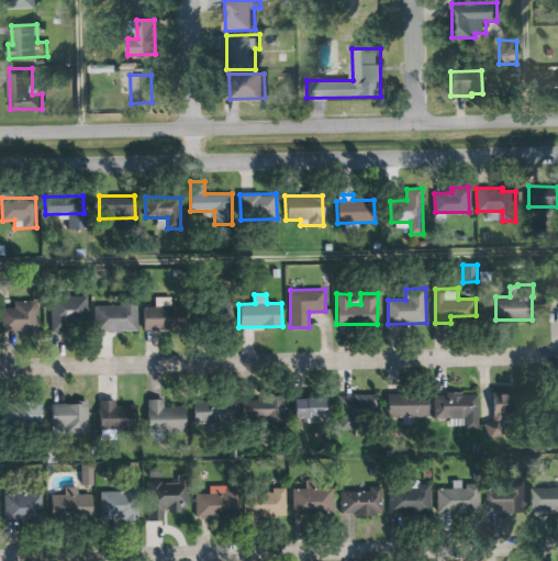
[(89,296),(52,295),(52,331),(69,332),(69,322),(88,323),(89,296)]
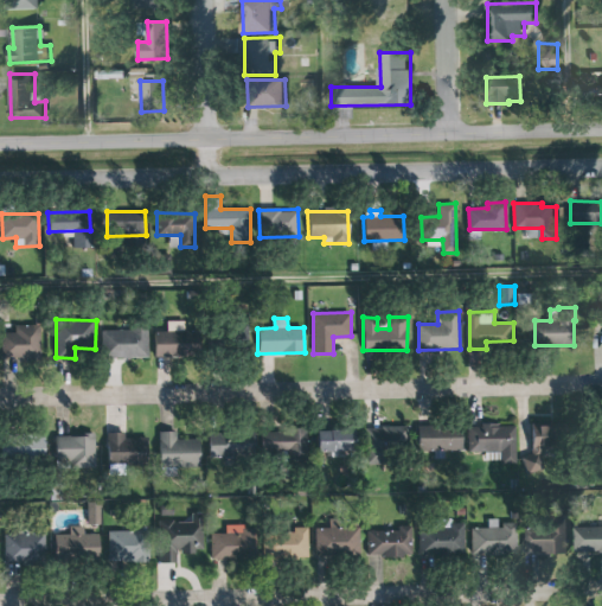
[(186,320),(168,320),(168,331),(154,332),(155,357),(191,356),(190,332),(186,332),(186,320)]
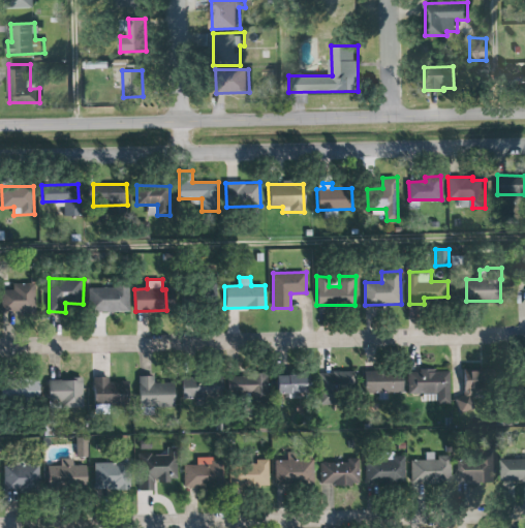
[(198,282),(197,304),(217,304),(218,283),(198,282)]
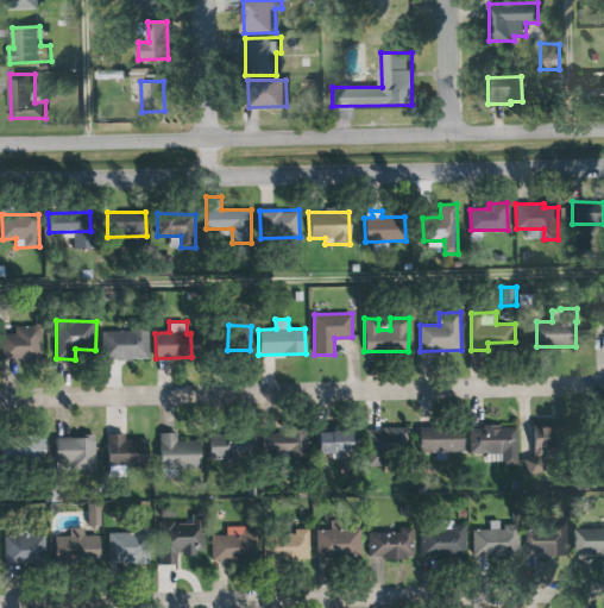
[(4,333),(5,357),(44,356),(43,326),(18,326),(18,333),(4,333)]
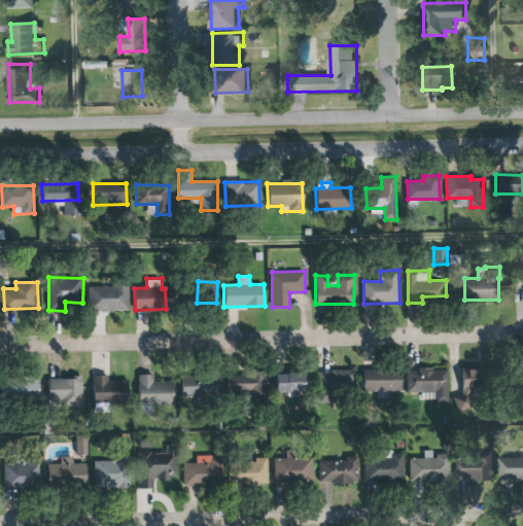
[(91,311),(131,310),(130,284),(91,285),(91,311)]
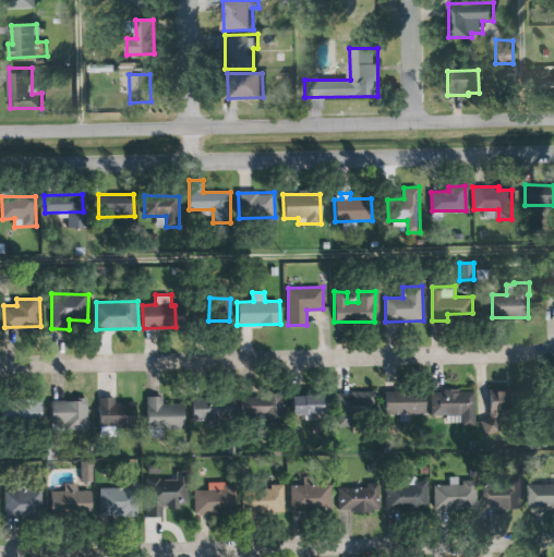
[(433,392),(433,414),(462,414),(462,425),(477,425),(476,391),(462,391),(462,388),(445,389),(445,391),(433,392)]
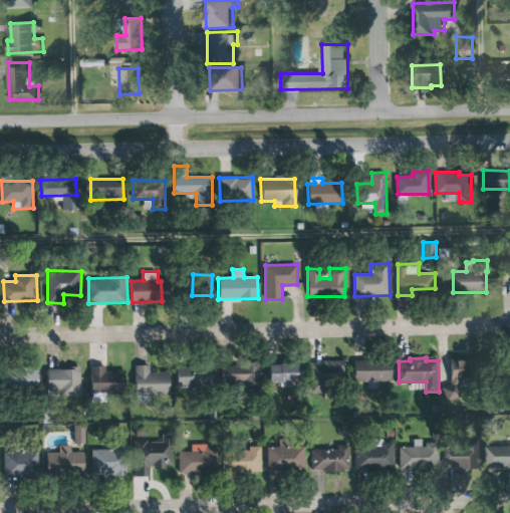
[(346,380),(346,360),(310,361),(311,391),(320,391),(319,381),(346,380)]
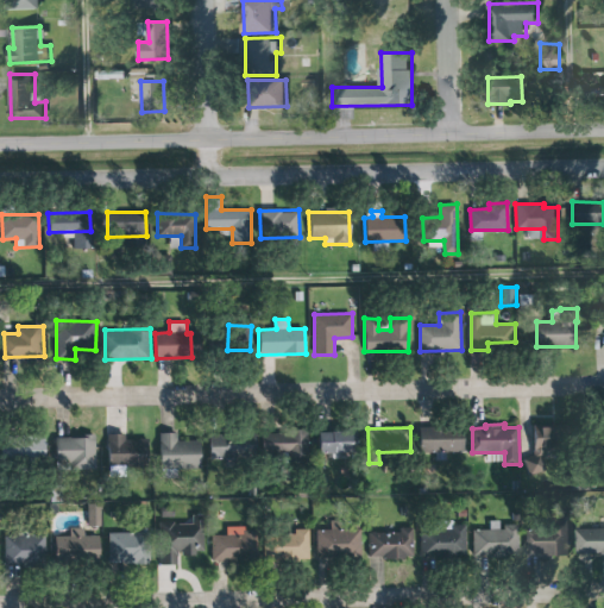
[(419,428),(419,452),(464,451),(464,427),(419,428)]
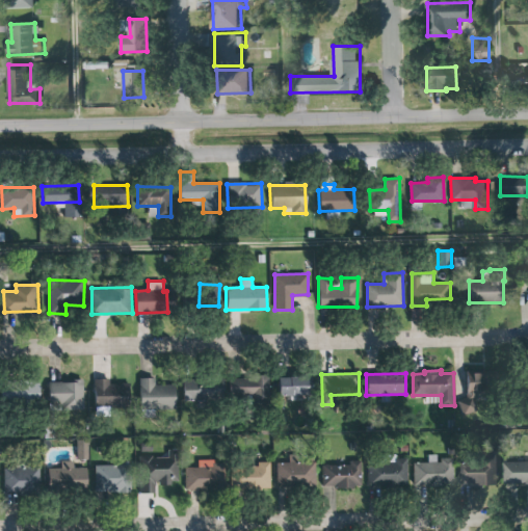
[(459,399),(459,413),(479,412),(478,391),(486,390),(485,373),(466,374),(467,399),(459,399)]
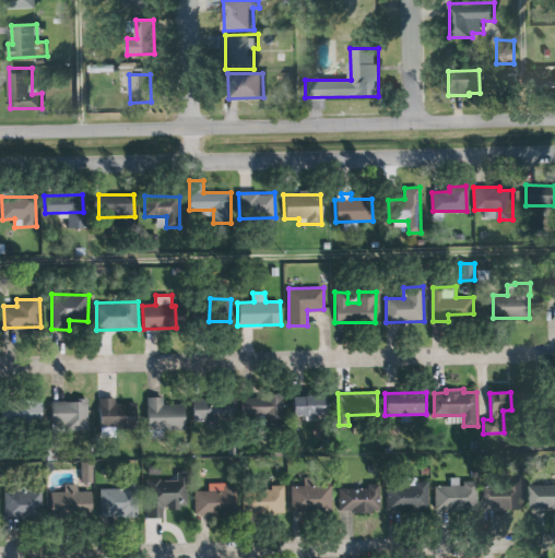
[(192,419),(232,418),(231,394),(191,396),(192,419)]
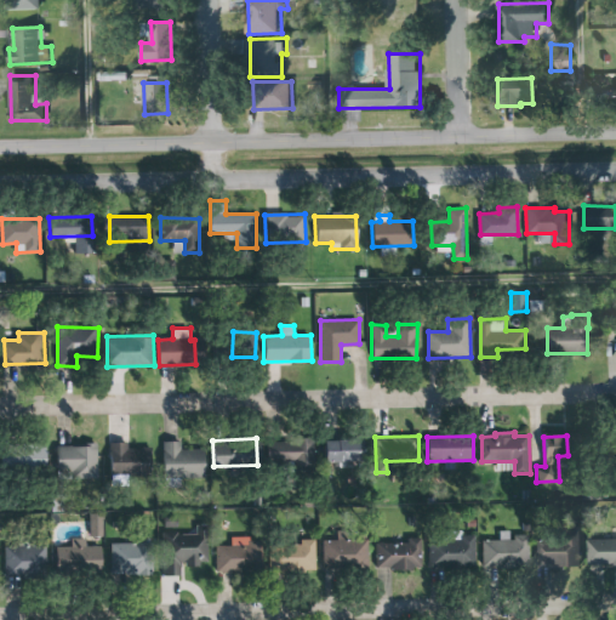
[(319,462),(359,461),(358,439),(318,441),(319,462)]
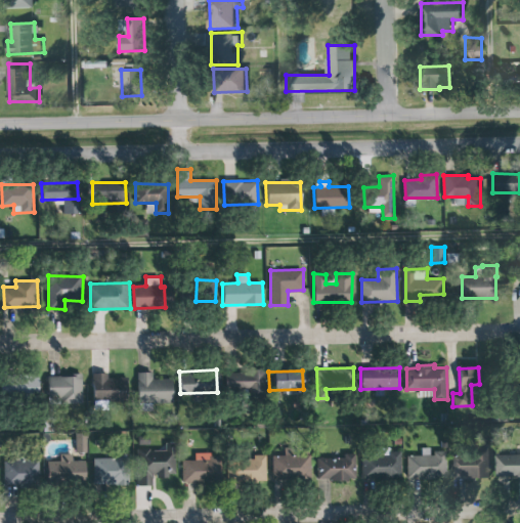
[(95,373),(109,372),(109,377),(129,377),(130,402),(96,403),(95,373)]
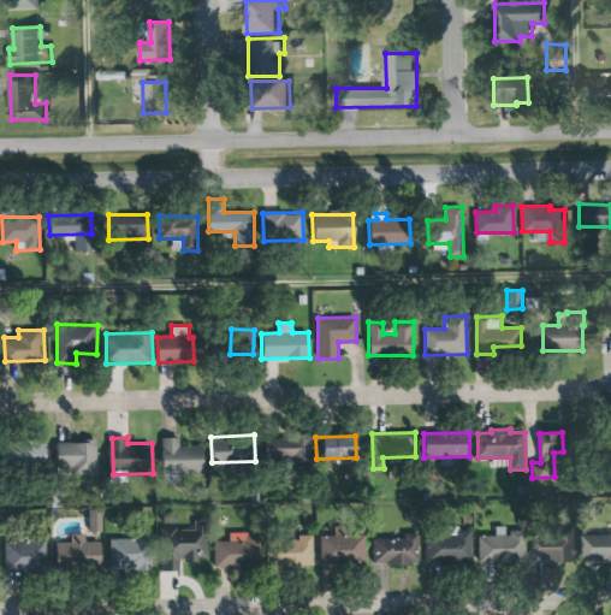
[(266,459),(309,460),(309,437),(266,437),(266,459)]
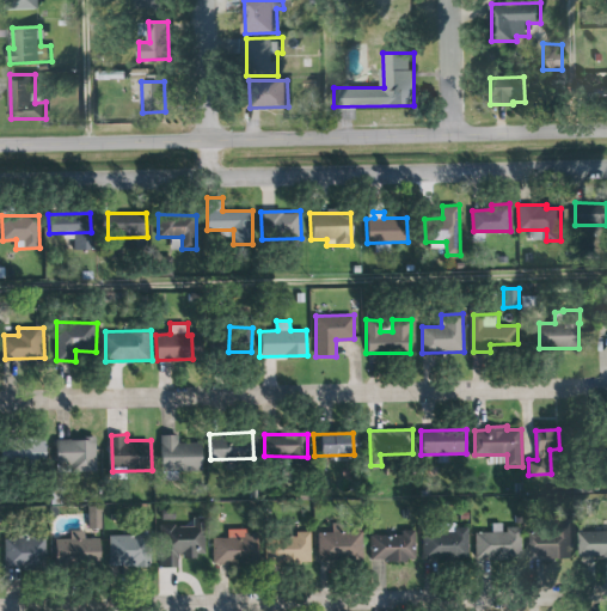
[(178,441),(179,435),(160,435),(159,470),(201,471),(201,443),(178,441)]
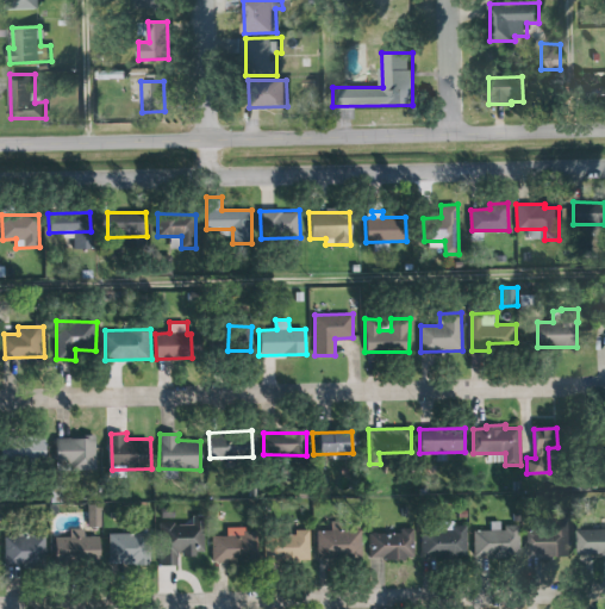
[(8,435),(7,459),(44,460),(44,436),(8,435)]
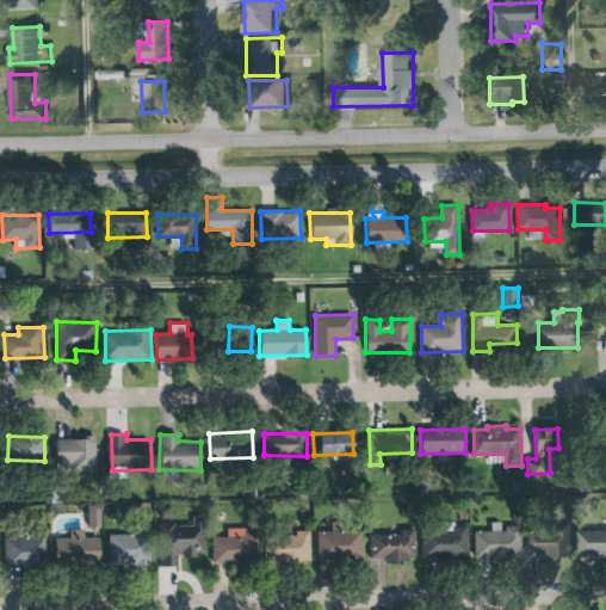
[(55,461),(75,460),(75,470),(98,470),(97,437),(54,438),(55,461)]
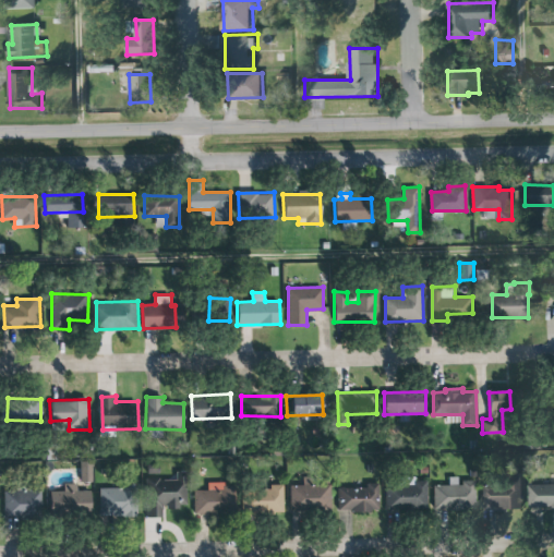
[(94,461),(82,461),(82,482),(94,481),(94,461)]
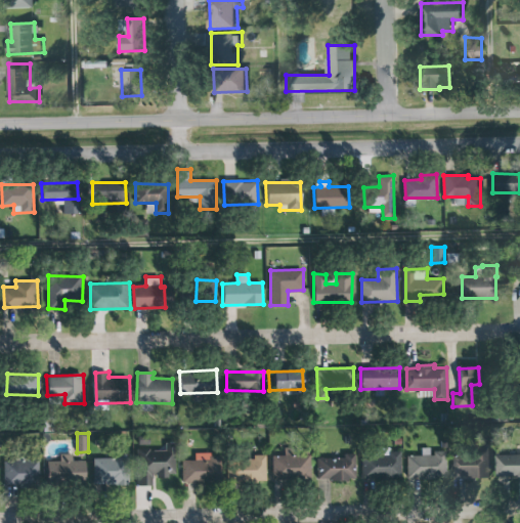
[(140,486),(155,485),(155,476),(179,475),(178,442),(166,442),(167,448),(138,449),(140,486)]
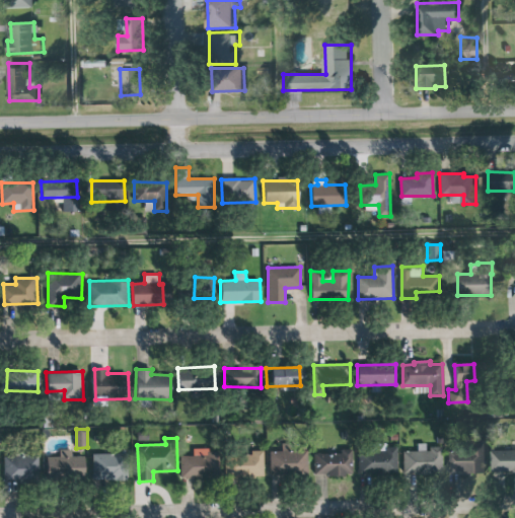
[(273,451),(284,451),(284,443),(293,443),(293,451),(302,451),(302,447),(308,446),(309,473),(274,474),(273,451)]
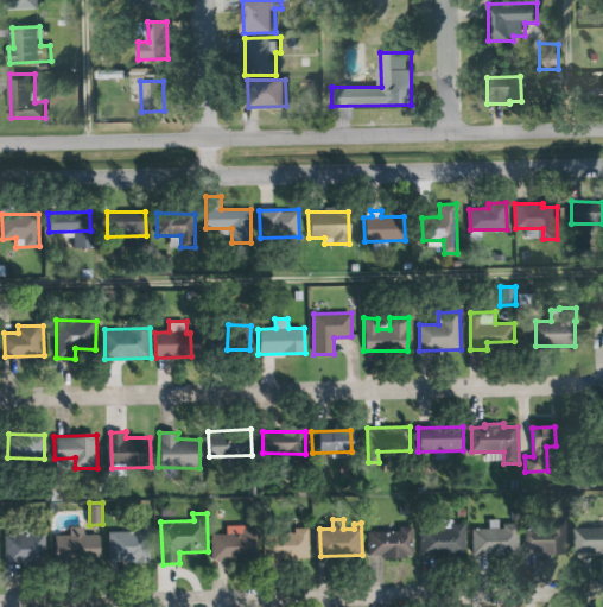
[(571,520),(528,519),(527,554),(570,555),(571,520)]
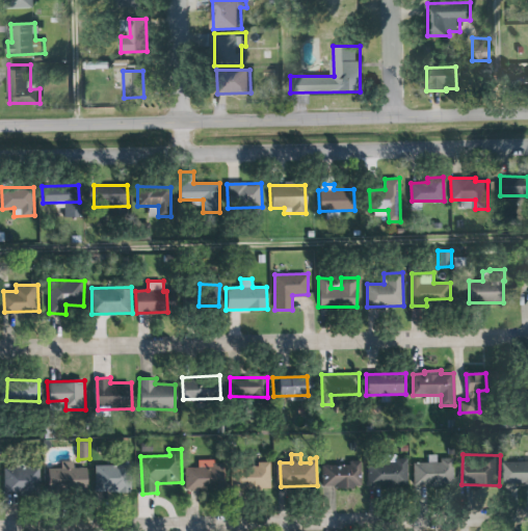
[(408,455),(387,456),(387,462),(369,462),(370,485),(410,484),(408,455)]
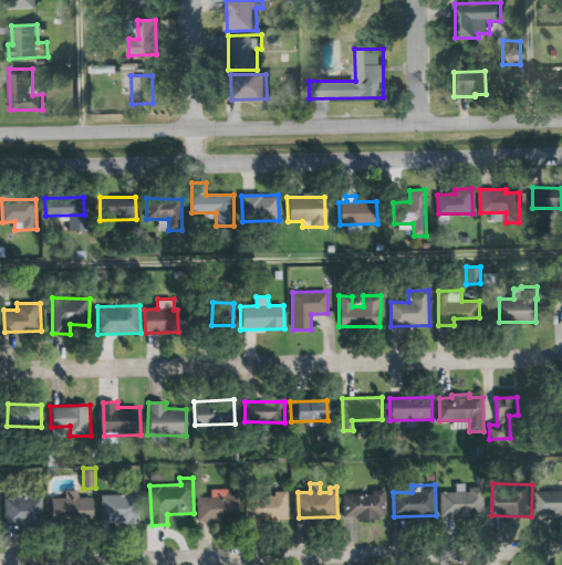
[(443,492),(472,492),(472,488),(486,488),(486,516),(443,516),(443,492)]
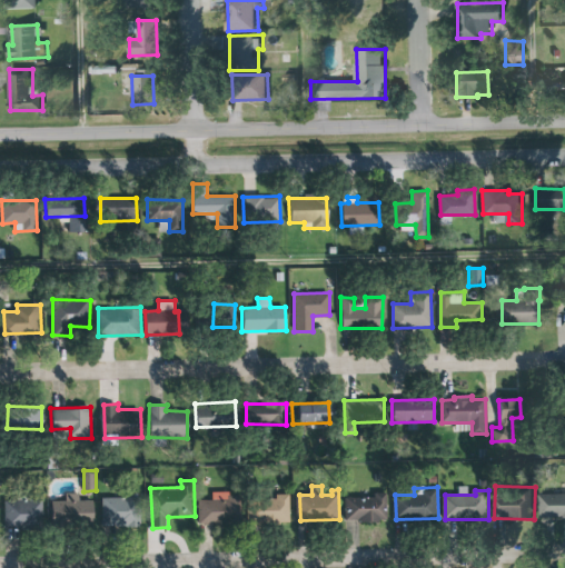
[(199,522),(237,525),(239,492),(214,491),(214,500),(200,499),(199,522)]
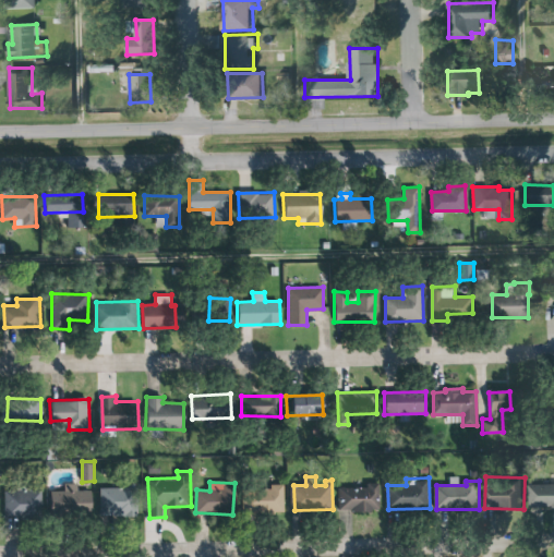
[(341,488),(370,487),(370,483),(381,482),(382,508),(374,509),(374,511),(356,511),(356,508),(342,509),(341,488)]
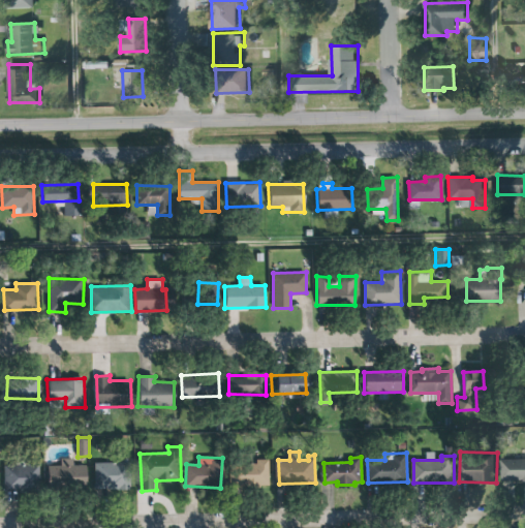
[(47,466),(47,486),(87,486),(86,465),(74,465),(74,458),(62,459),(62,465),(47,466)]
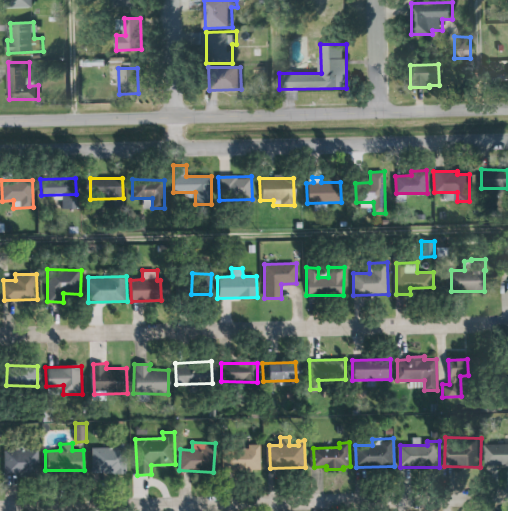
[(261,470),(261,444),(249,444),(249,449),(226,448),(226,469),(261,470)]
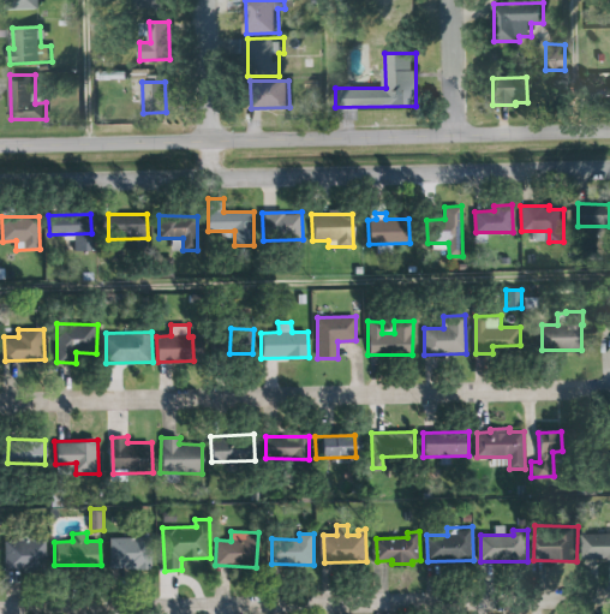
[(586,535),(609,534),(609,559),(586,560),(586,535)]
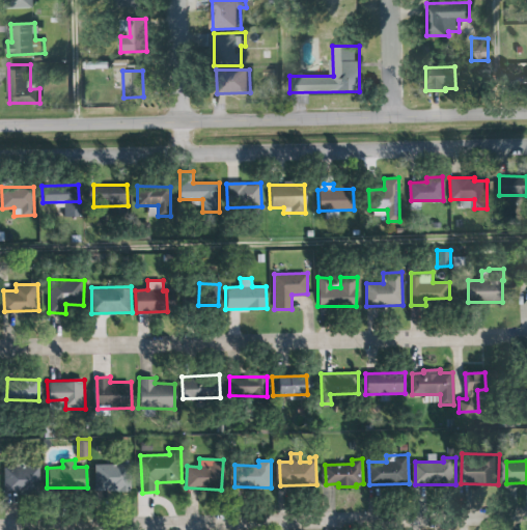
[(96,464),(96,493),(129,492),(129,464),(96,464)]
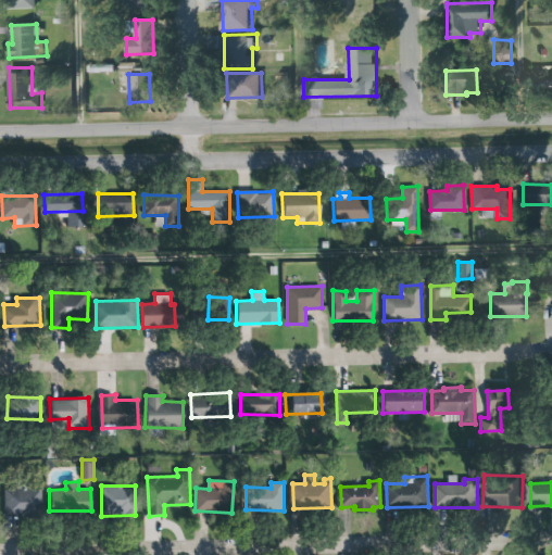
[(5,515),(42,515),(42,488),(4,489),(5,515)]
